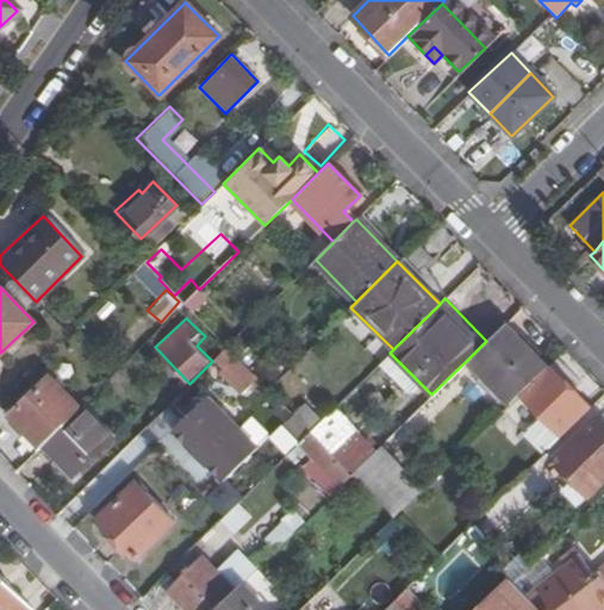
[(511,334),(503,324),(493,334),(502,342),(511,334)]
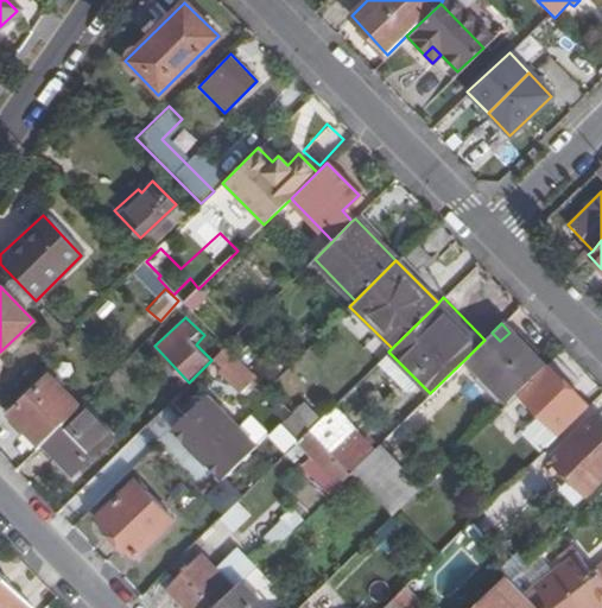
[(466,359),(507,401),(517,392),(543,367),(509,333),(500,341),(492,333),(485,340),(466,359)]
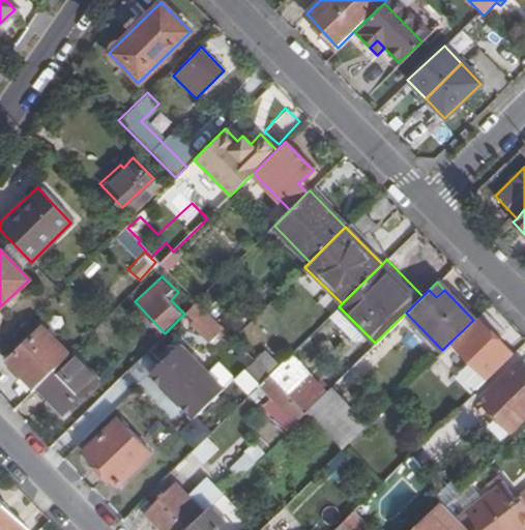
[(450,342),(486,379),(512,354),(475,318),(473,320),(450,342)]
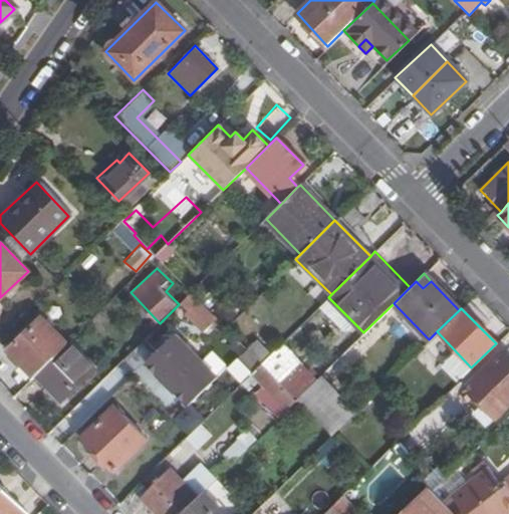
[(6,349),(33,376),(35,374),(66,344),(40,317),(6,349)]
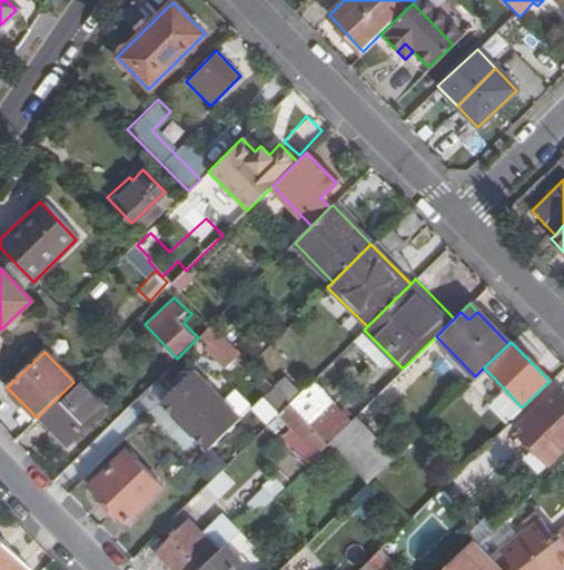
[(239,418),(193,371),(160,402),(172,415),(207,450),(239,418)]
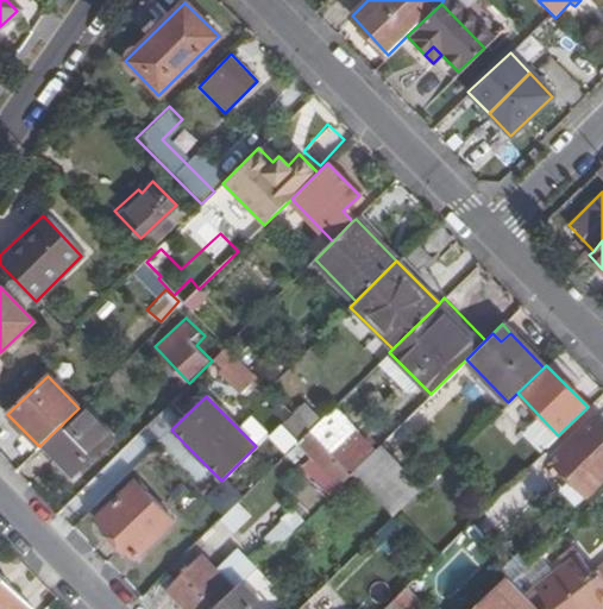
[(294,435),(316,416),(305,401),(281,420),(294,435)]
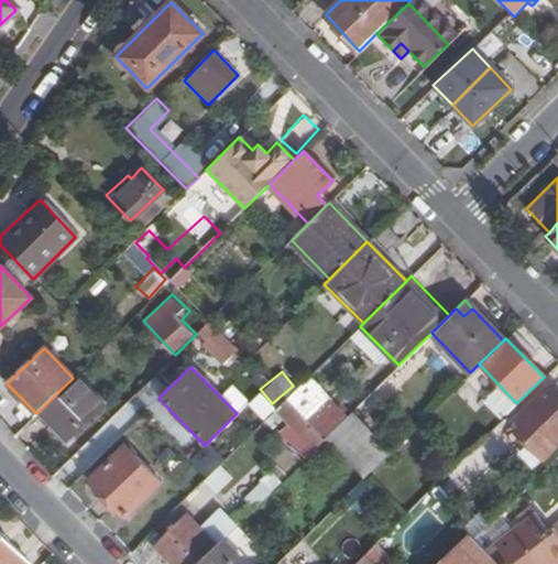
[(241,372),(221,387),(244,419),(264,404),(241,372)]
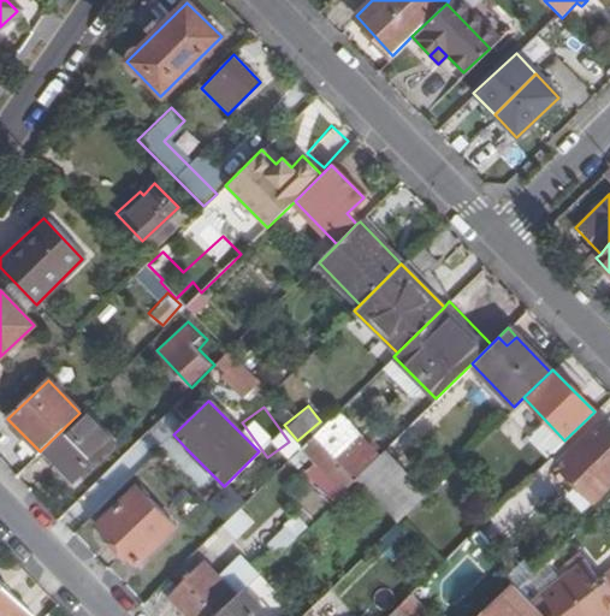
[(113,440),(83,409),(80,413),(42,449),(72,480),(113,440)]
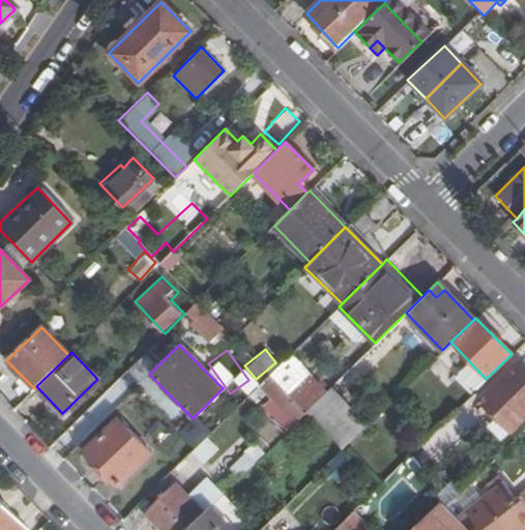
[(323,393),(287,357),(268,376),(304,412),(323,393)]
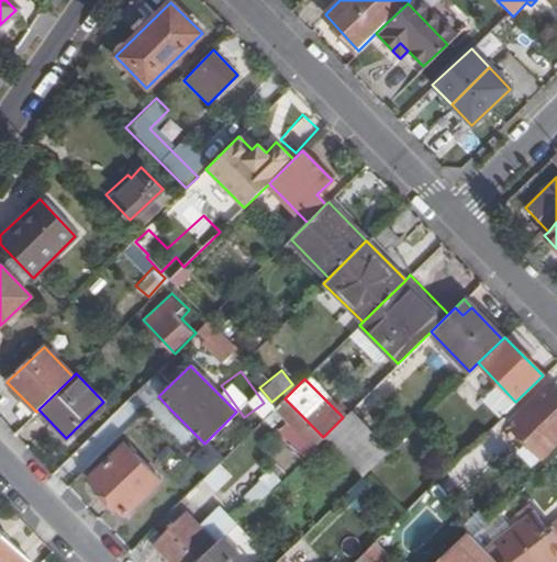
[(556,392),(550,385),(504,426),(535,460),(556,439),(556,392)]
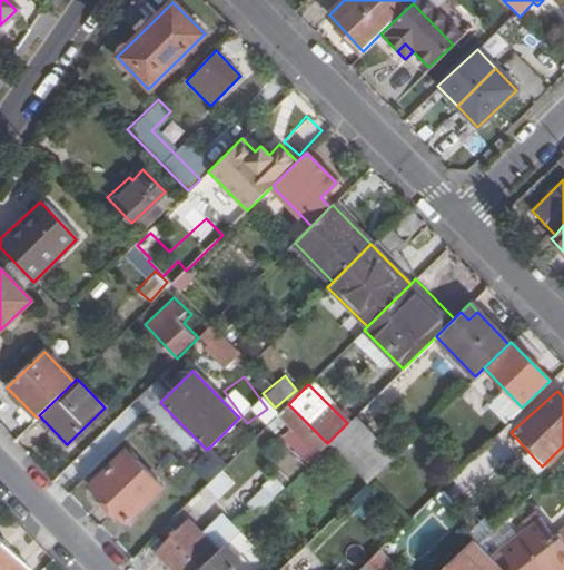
[(302,440),(316,454),(327,443),(288,404),(277,414),(289,429),(283,436),(294,448),(302,440)]
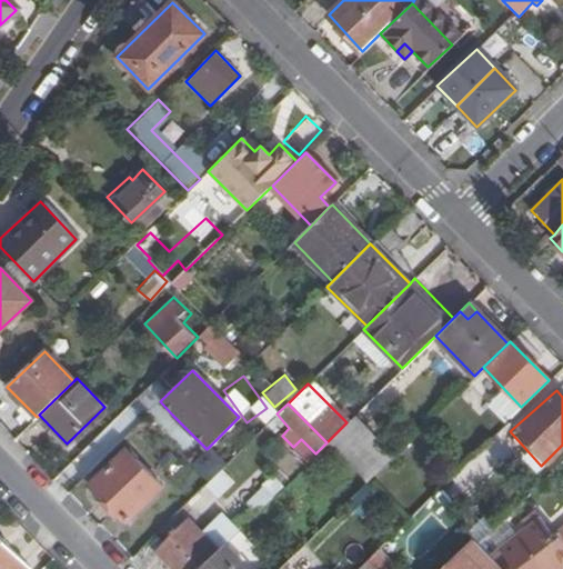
[(374,430),(357,412),(347,422),(327,442),(344,461),(374,430)]
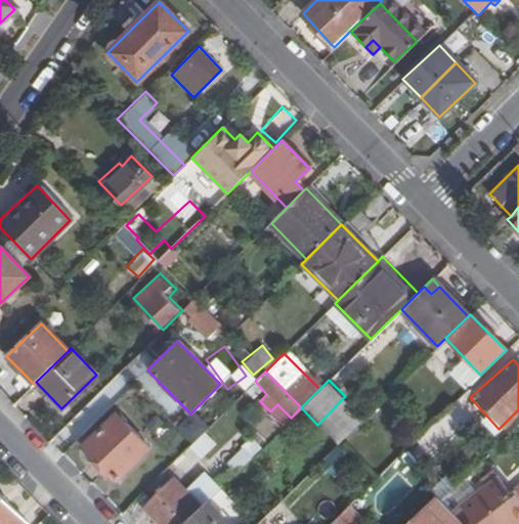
[(84,445),(117,479),(150,448),(125,422),(121,425),(115,418),(84,445)]
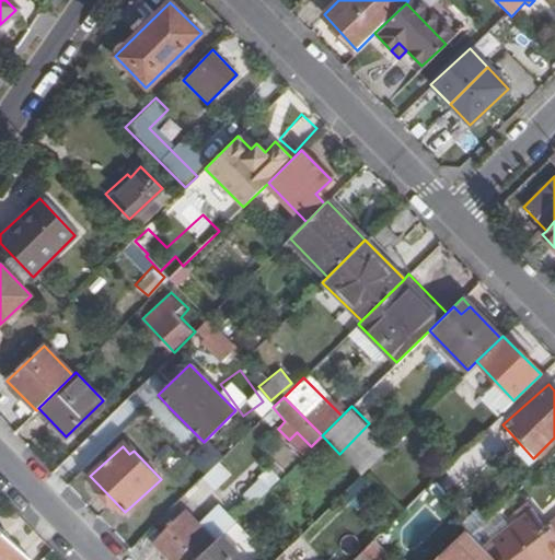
[(345,459),(334,471),(349,487),(360,476),(345,459)]
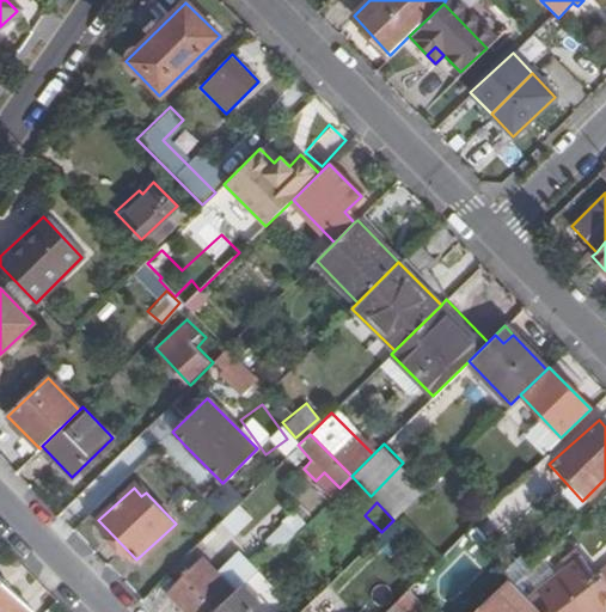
[(233,537),(252,518),(237,503),(219,521),(233,537)]
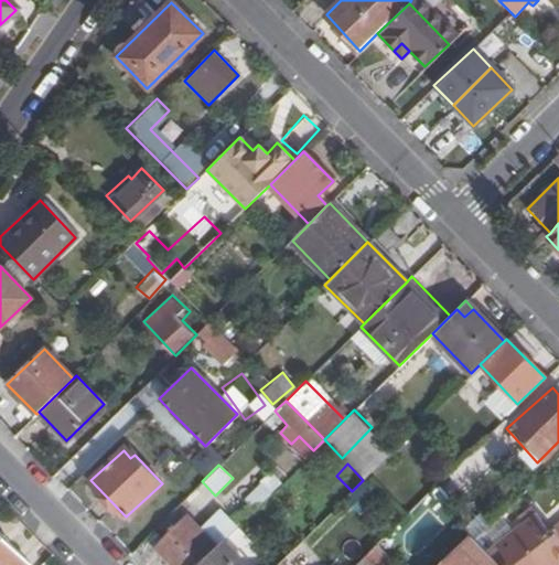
[(352,491),(345,497),(358,510),(376,492),(363,480),(352,491)]
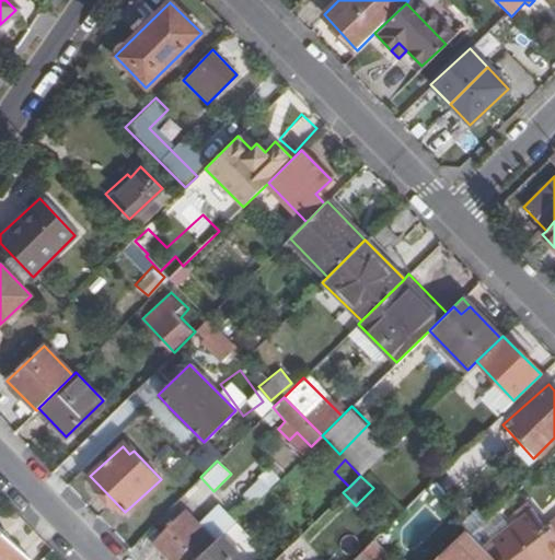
[(183,501),(201,511),(211,493),(193,483),(183,501)]
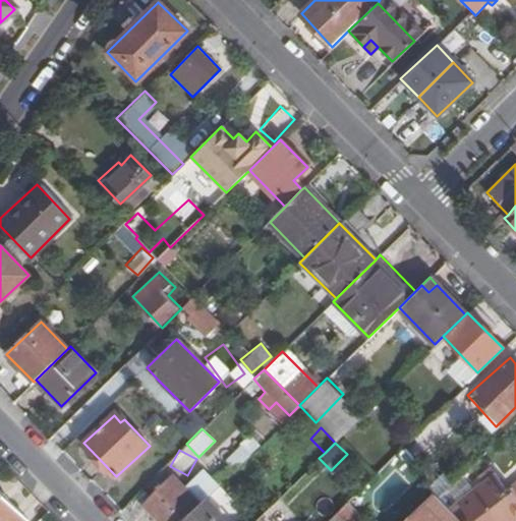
[(477,476),(482,482),(493,474),(489,469),(477,476)]
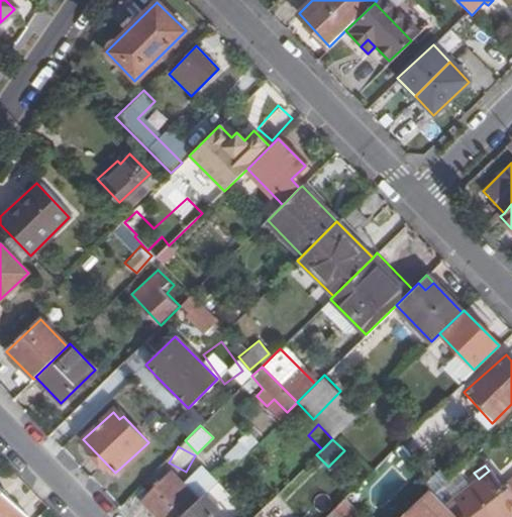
[(467,514),(462,516),(498,516),(504,513),(506,516),(511,511),(511,479),(502,488),(489,471),(479,479),(454,497),(467,514)]
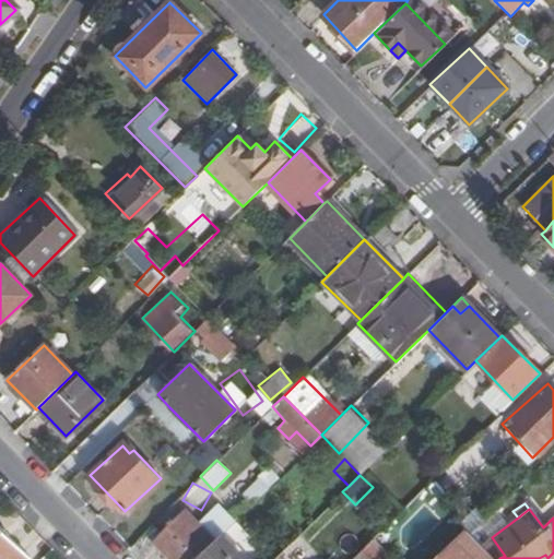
[(152,539),(171,558),(195,558),(213,542),(185,510),(152,539)]
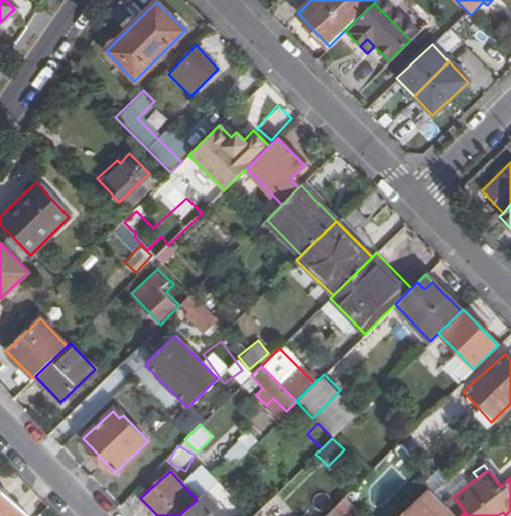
[(455,515),(433,494),(426,488),(397,515),(455,515)]
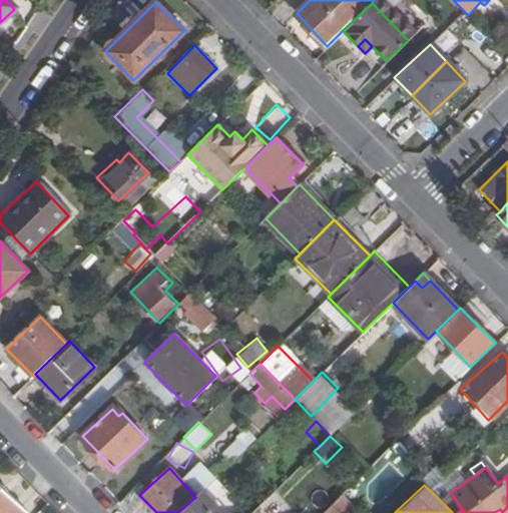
[(0,512),(20,512),(24,510),(0,486),(0,512)]
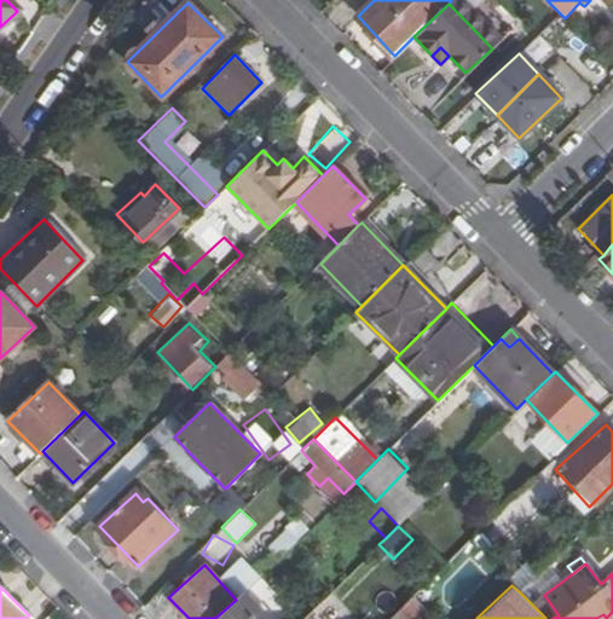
[(266,618),(242,594),(236,600),(215,618),(266,618)]
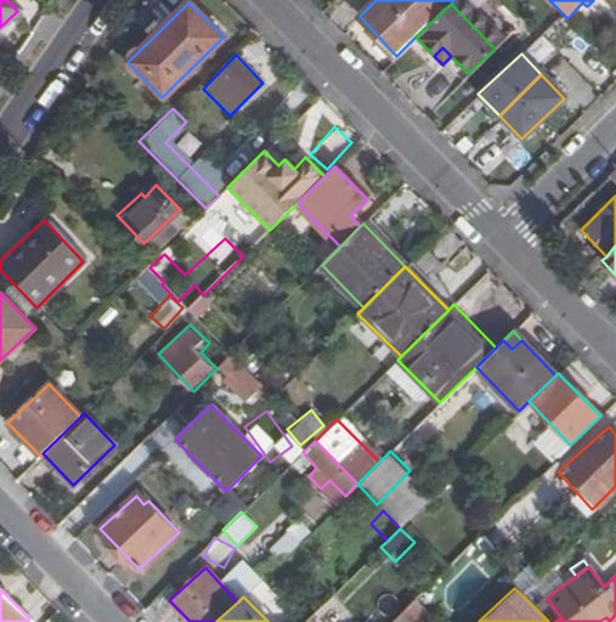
[(417,621),(427,614),(413,600),(390,621),(417,621)]
